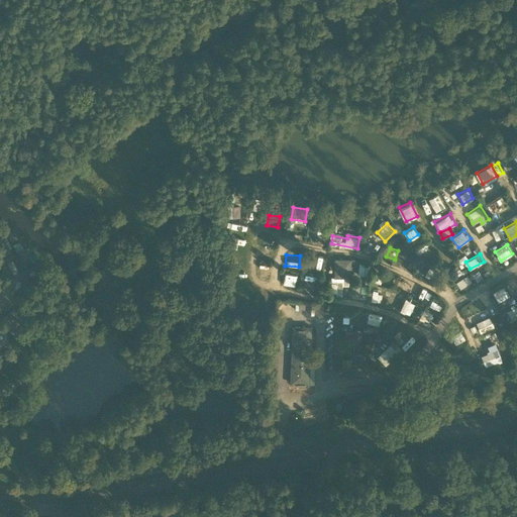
[(334,277),(350,278),(350,260),(347,260),(347,263),(338,263),(338,260),(335,260),(334,277)]
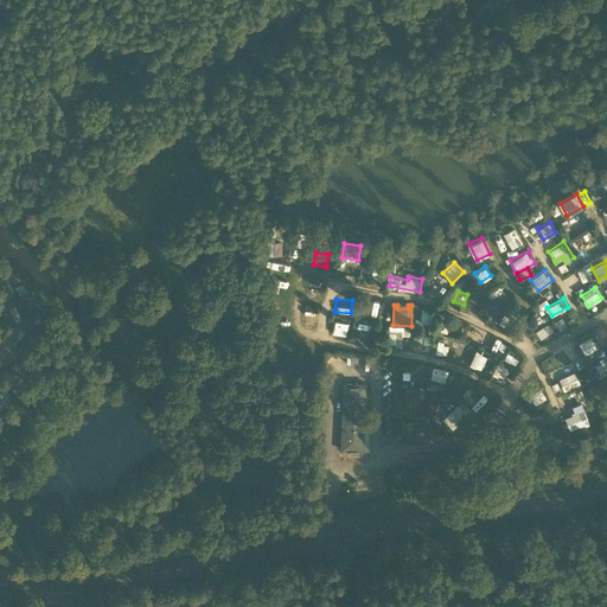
[(550,323),(536,330),(541,338),(555,331),(550,323)]
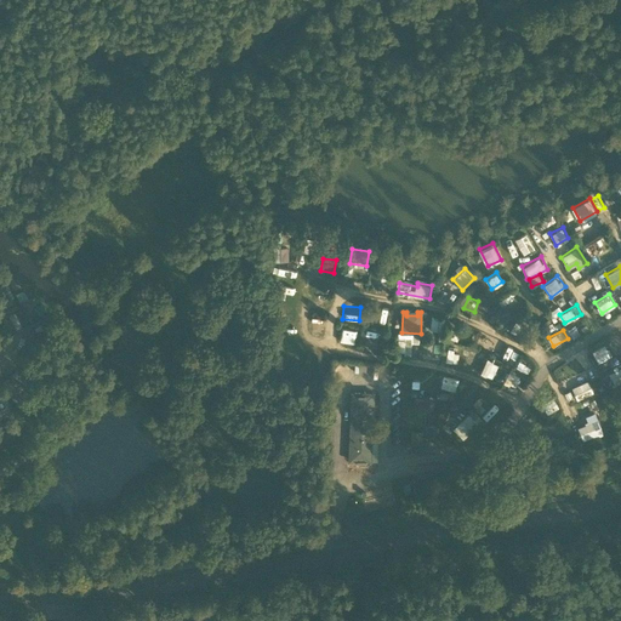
[(502,343),(497,353),(507,358),(512,348),(502,343)]
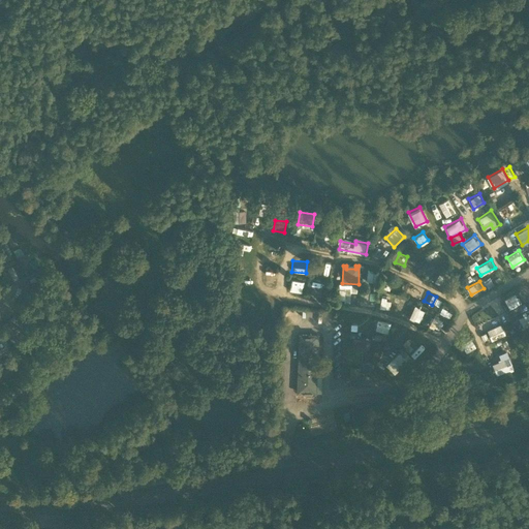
[(504,299),(509,309),(521,304),(516,293),(504,299)]
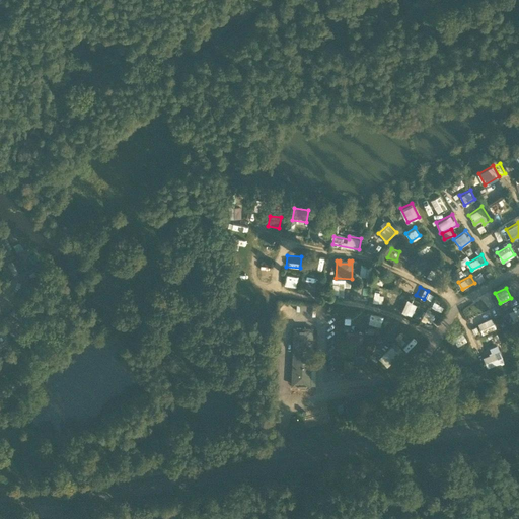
[(398,307),(402,299),(396,296),(393,305),(398,307)]
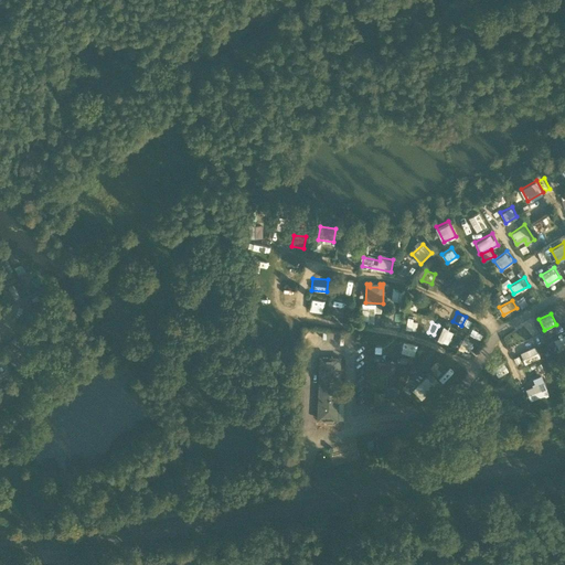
[(448,343),(454,330),(443,326),(437,339),(448,343)]
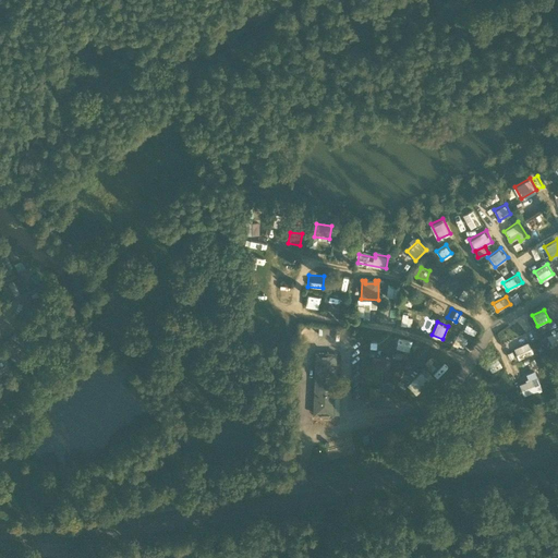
[(504,340),(511,338),(509,330),(501,332),(504,340)]
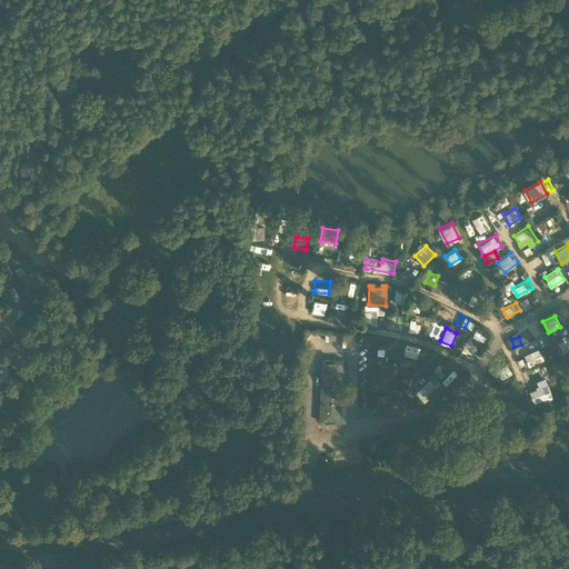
[(568,337),(558,342),(562,352),(568,349),(568,337)]
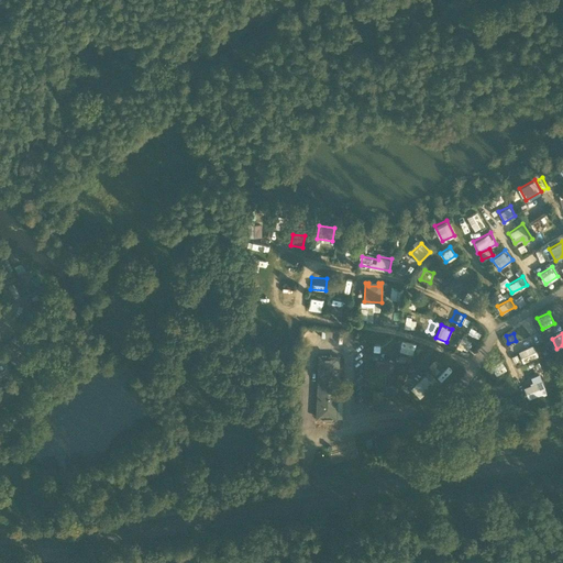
[(457,346),(468,351),(472,339),(462,335),(457,346)]
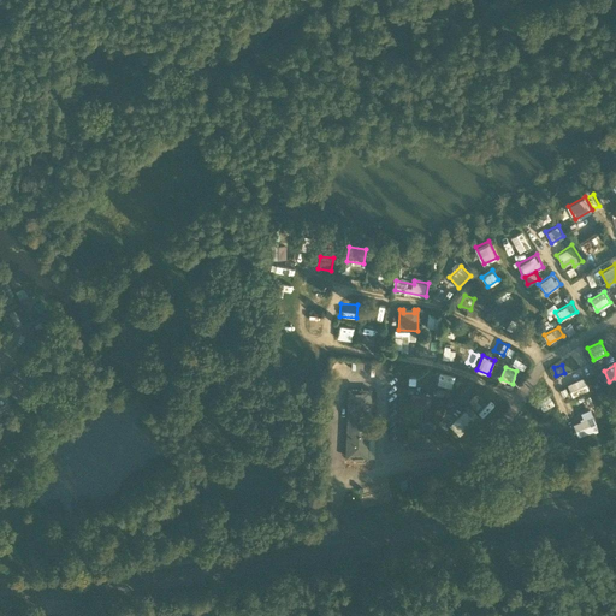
[(579,368),(555,378),(564,400),(588,389),(579,368)]
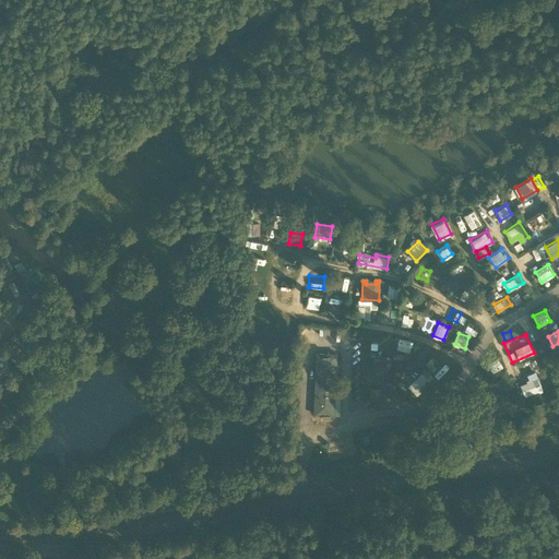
[(411,352),(413,341),(400,337),(396,347),(411,352)]
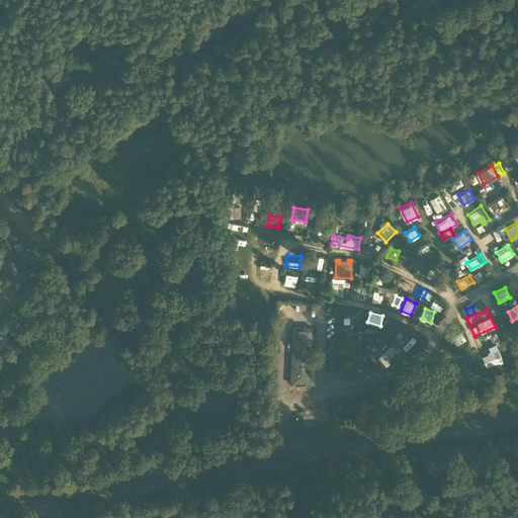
[(402,347),(414,338),(404,326),(392,335),(402,347)]
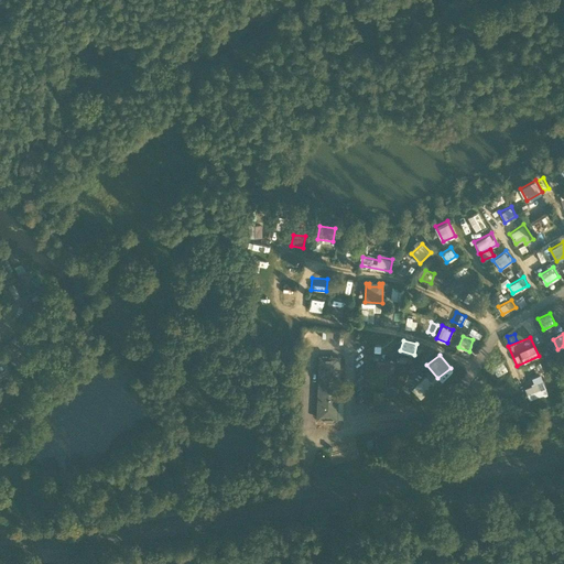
[(317,419),(335,419),(335,415),(338,415),(338,393),(336,393),(337,391),(338,391),(339,364),(336,364),(336,357),(318,357),(317,419)]
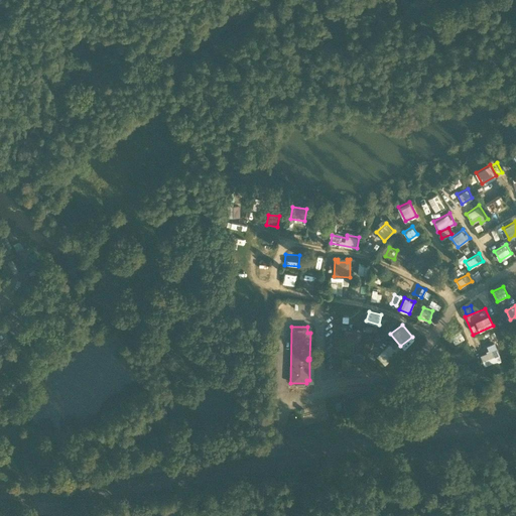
[(390,344),(377,356),(385,365),(399,353),(390,344)]
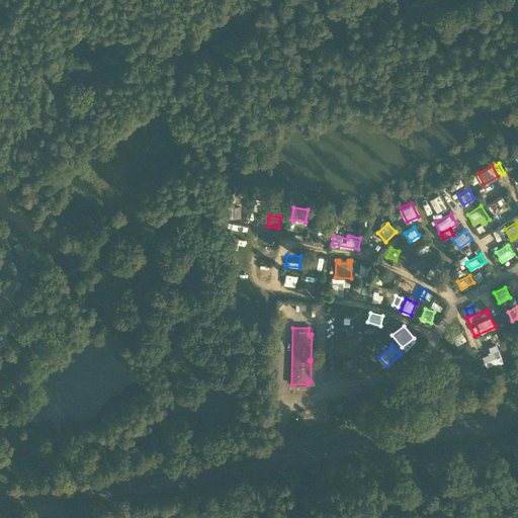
[(487,364),(496,361),(494,353),(485,356),(487,364)]
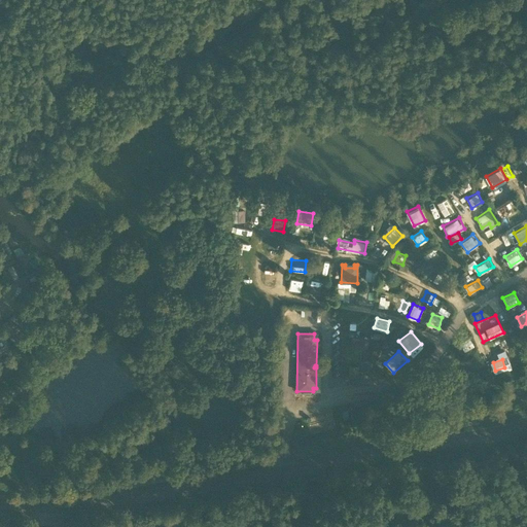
[(361,371),(371,371),(371,360),(361,360),(361,371)]
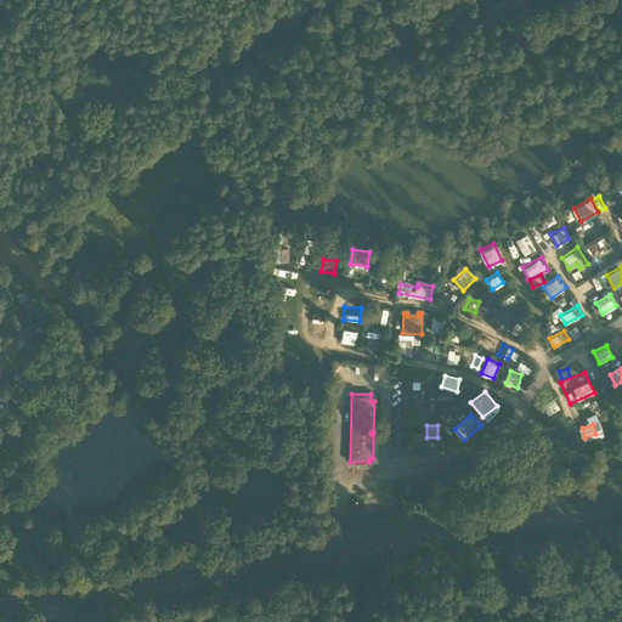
[(424,452),(424,431),(413,431),(413,452),(424,452)]
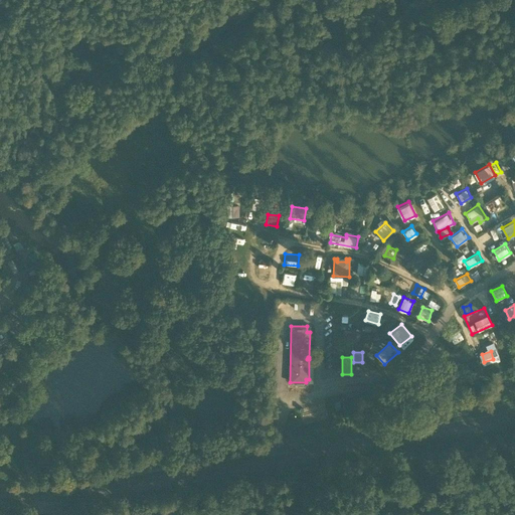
[(304,424),(328,417),(326,408),(302,415),(304,424)]
